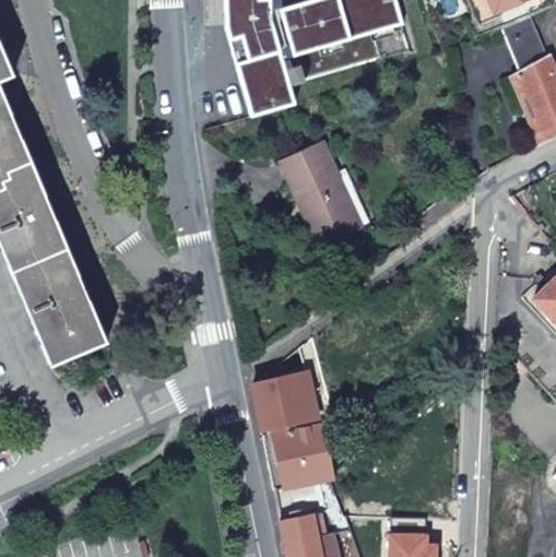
[(231,0),(236,49),(256,114),(298,103),(293,83),(424,48),(403,0),(368,8),(288,21),(287,0),(231,0)]
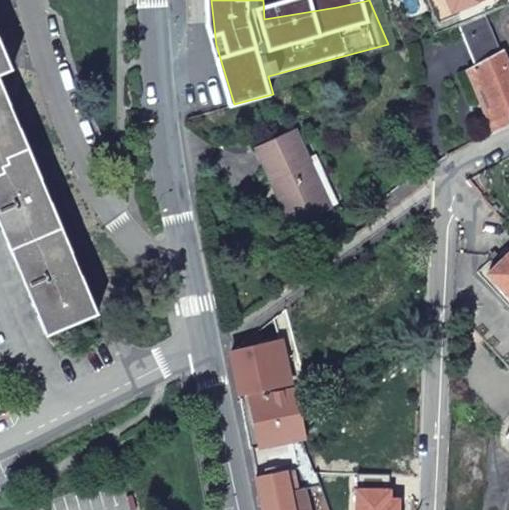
[(263,0),(264,19),(337,7),(335,0),(266,14),(265,0),(263,0)]
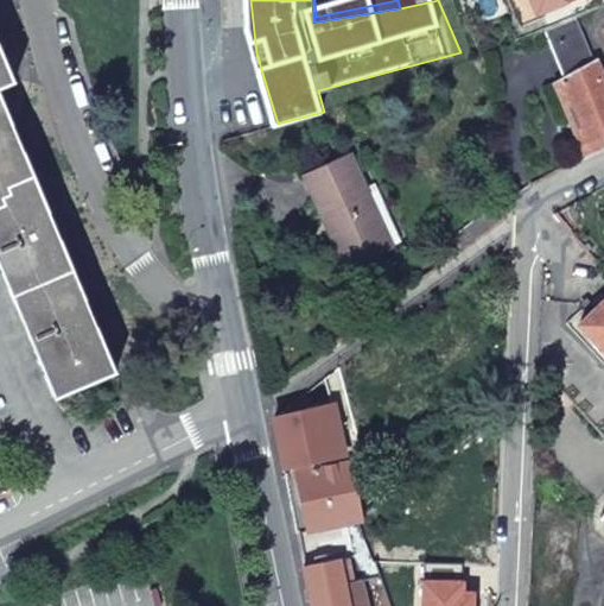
[(513,0),(522,24),(544,16),(541,8),(560,0),(513,0)]
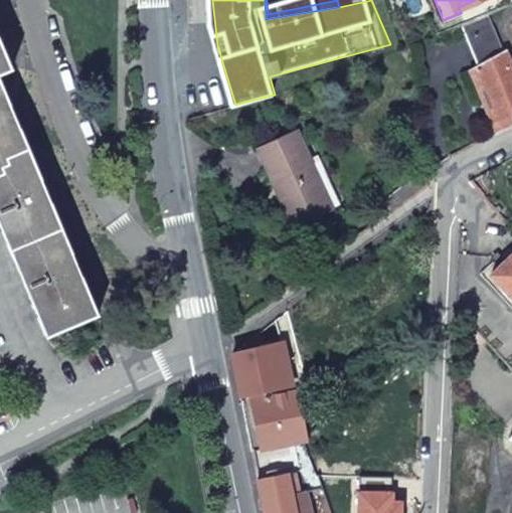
[(511,62),(491,13),(465,25),(481,65),(506,127),(511,123),(511,62)]
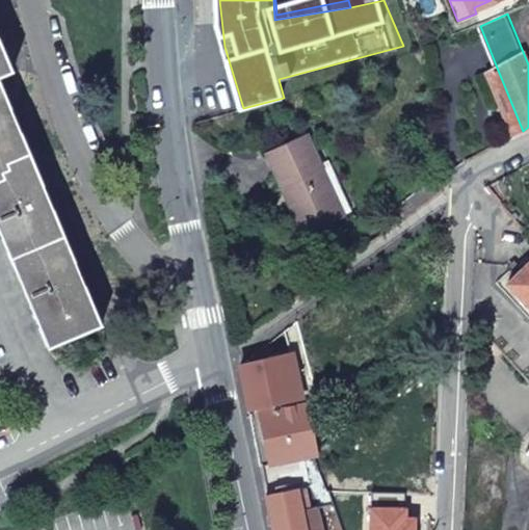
[(0,226),(50,346),(102,325),(0,77),(15,72),(0,36),(0,226)]
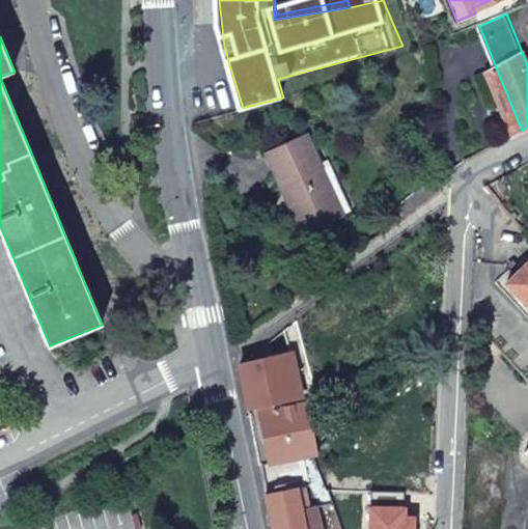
[(513,135),(522,131),(496,67),(488,71),(513,135)]
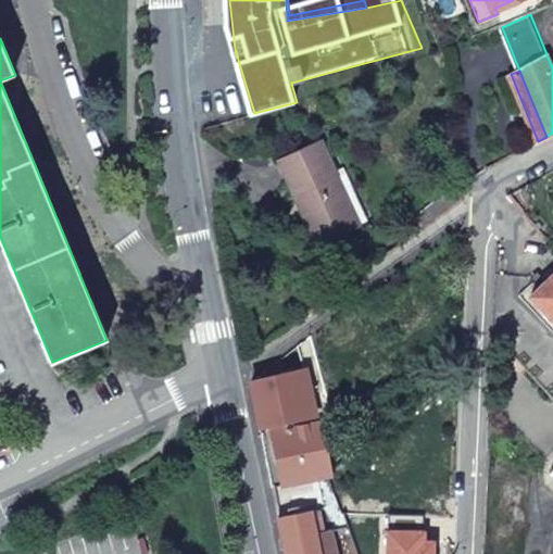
[(321,230),(356,213),(323,140),(280,161),(297,194),(303,192),(321,230)]
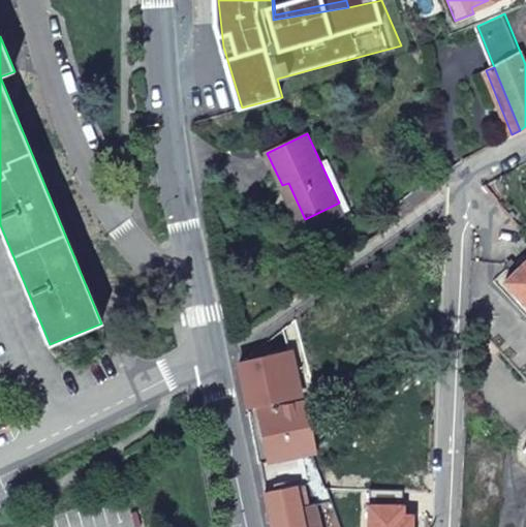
[(344,212),(339,203),(305,219),(288,183),(282,185),(305,231),(344,212)]
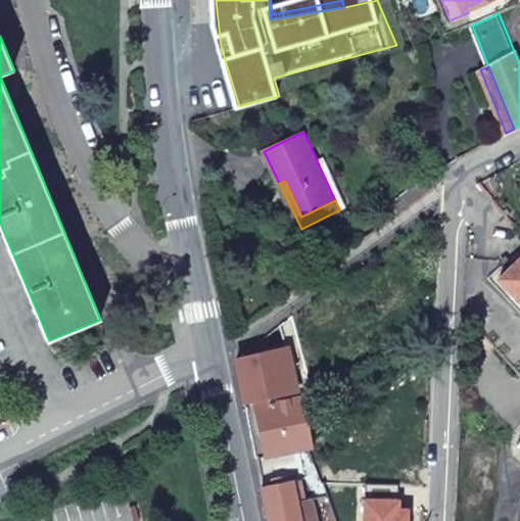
[(519,262),(504,277),(519,294),(513,299),(519,306),(519,441),(515,439),(512,456),(519,461),(519,262)]
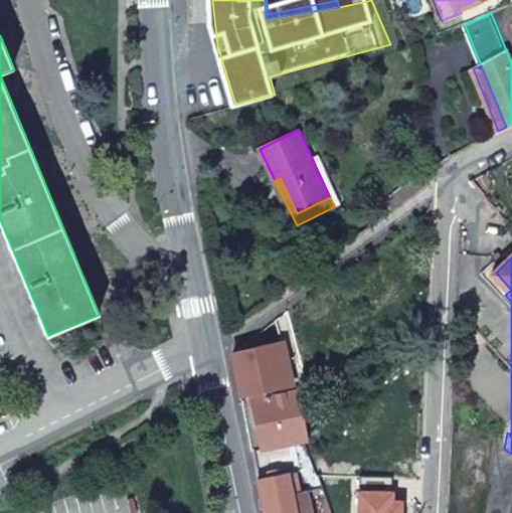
[(285,314),(269,326),(274,335),(292,325),(285,314)]
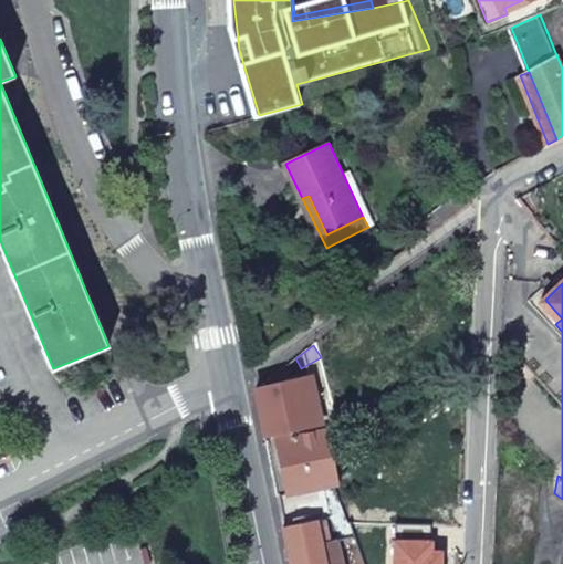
[(268,378),(270,384),(290,379),(283,367),(268,378)]
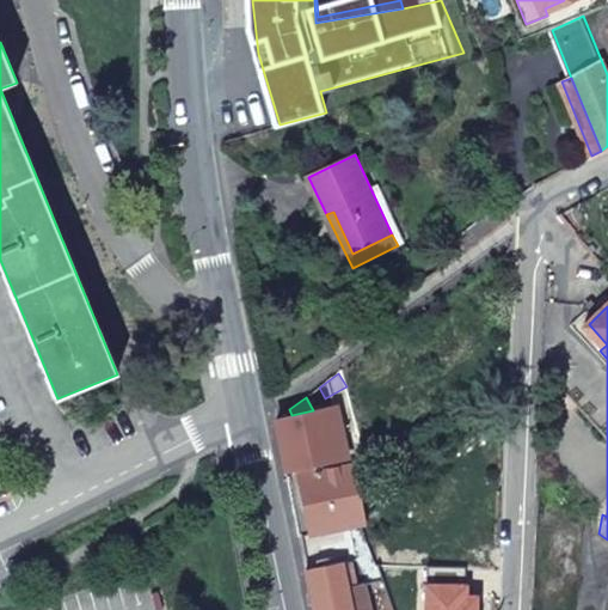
[(278,418),(288,464),(348,452),(338,404),(313,410),(292,415),(278,418)]
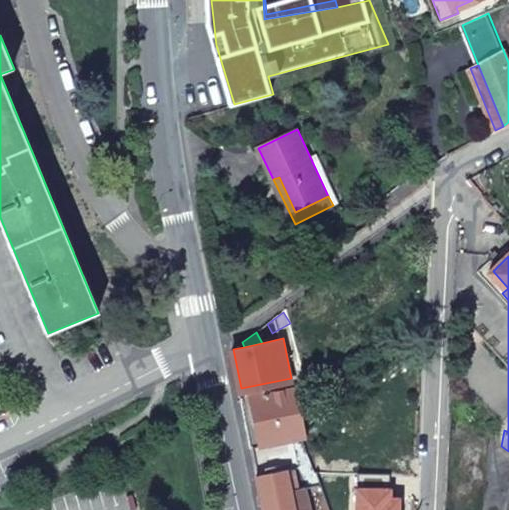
[(403,346),(395,351),(399,358),(407,352),(403,346)]
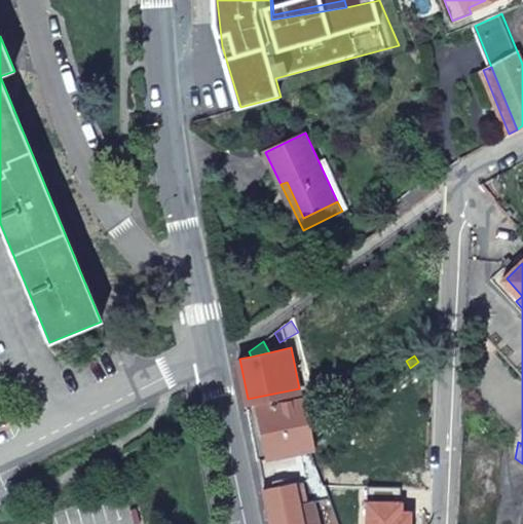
[(297,449),(312,446),(303,396),(250,405),(262,455),(297,449)]
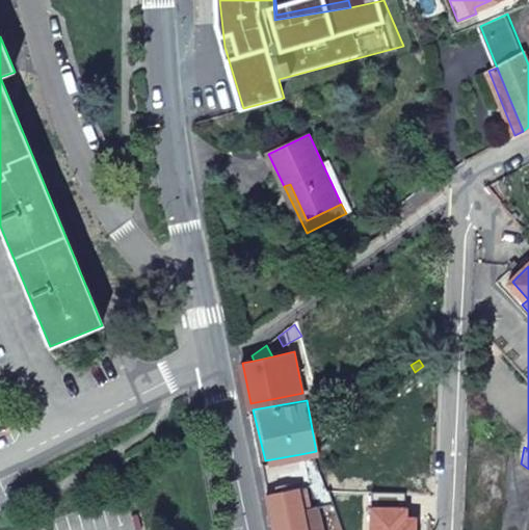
[(477,436),(476,447),(494,449),(495,438),(477,436)]
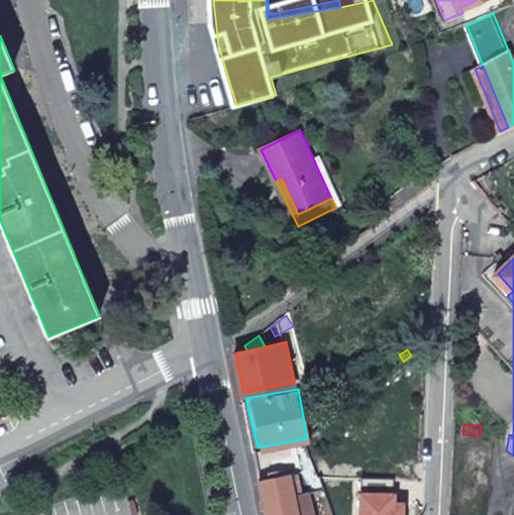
[(258,447),(262,472),(293,448),(292,441),(258,447)]
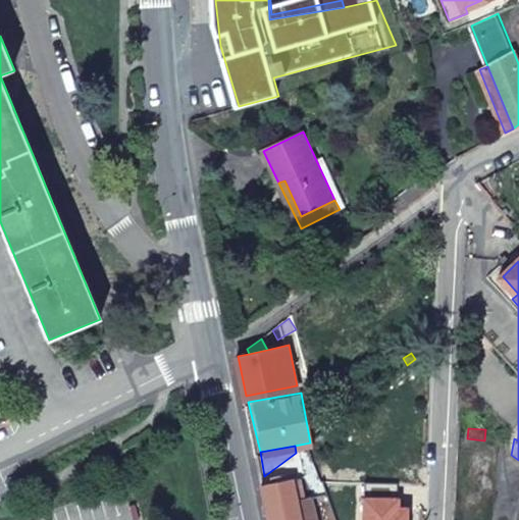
[(318,519),(313,496),(301,498),(296,453),(264,476),(271,519),(318,519)]
